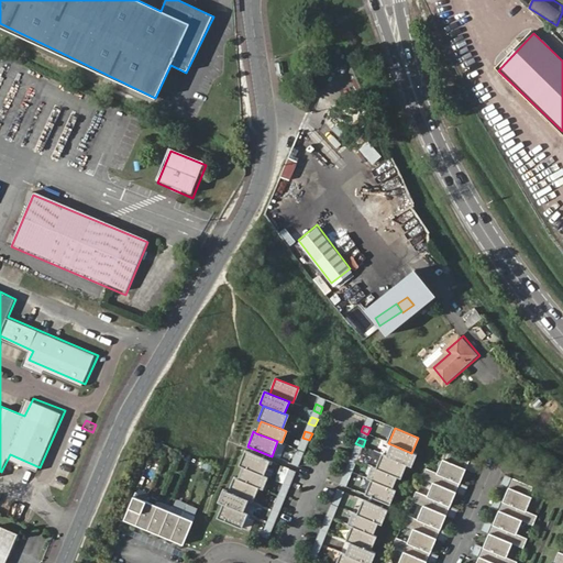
[(300,442),(298,449),(305,452),(308,445),(300,442)]
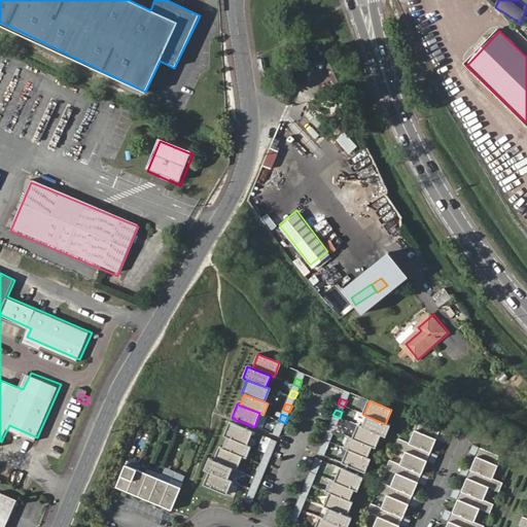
[(385,424),(369,417),(363,428),(381,435),(385,436),(390,426),(385,424)]
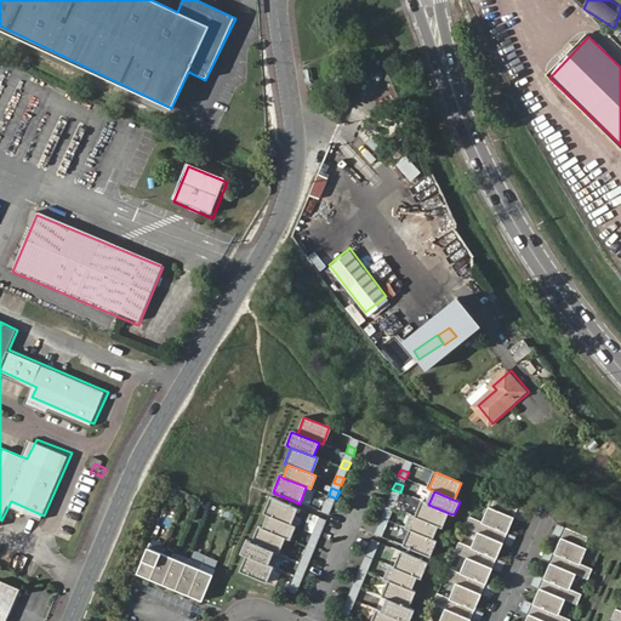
[(507,530),(517,505),(502,499),(495,496),(490,506),(488,505),(482,520),(507,530)]
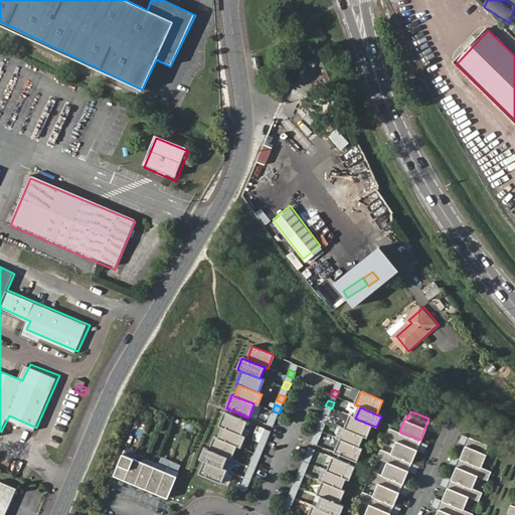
[(322,412),(320,418),(326,421),(329,415),(322,412)]
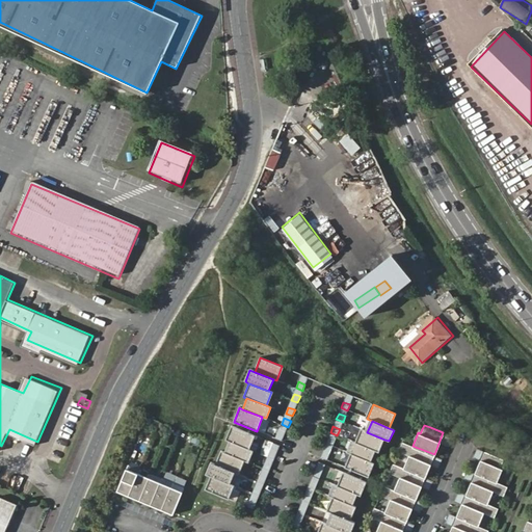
[(254,435),(232,427),(227,441),(230,442),(248,449),(254,435)]
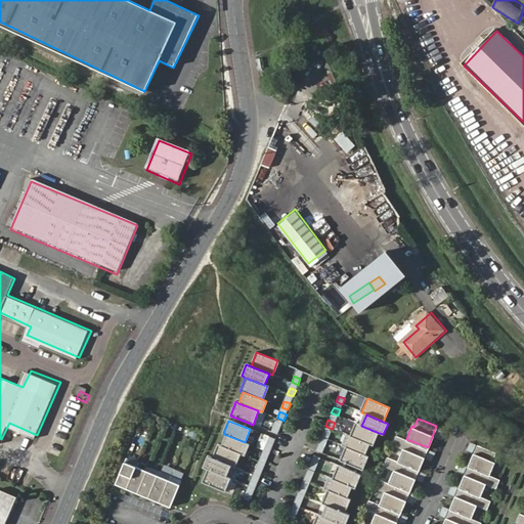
[(361,426),(357,424),(351,437),(369,445),(373,446),(379,433),(361,426)]
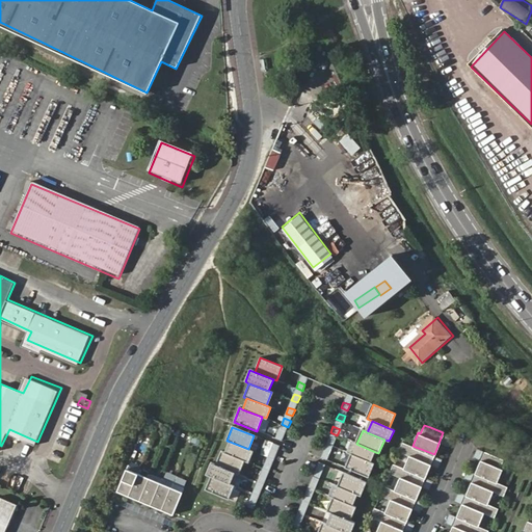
[(278,432),(275,439),(283,441),(285,435),(278,432)]
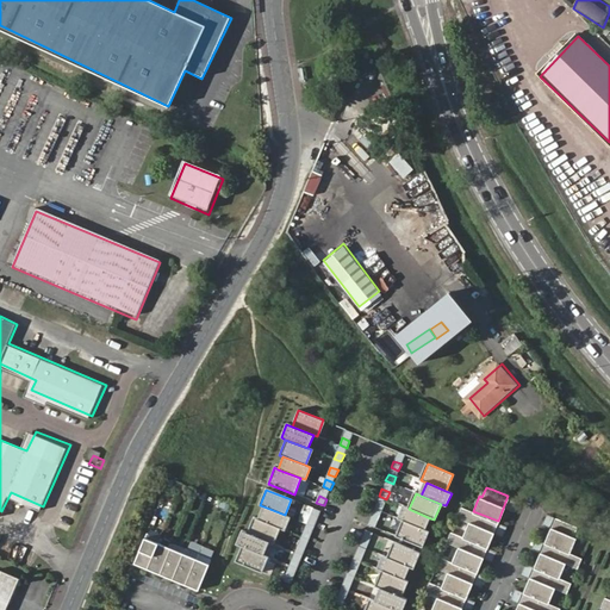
[(377,502),(373,509),(381,512),(384,505),(377,502)]
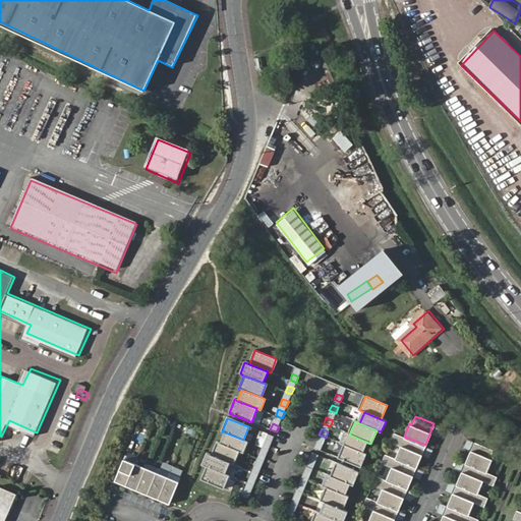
[(225,432),(221,444),(239,451),(243,452),(247,441),(243,440),(225,432)]
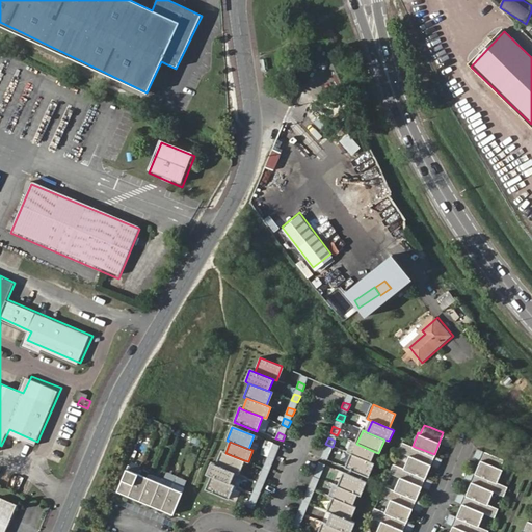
[(356,444),(352,442),(347,453),(352,455),(370,462),(375,452),(356,444)]
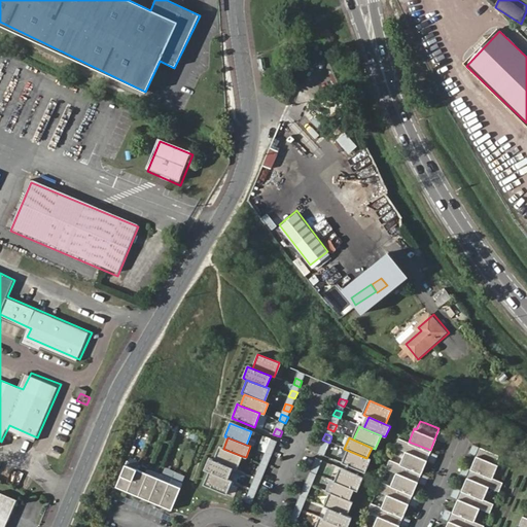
[(421,471),(430,450),(409,442),(398,437),(394,447),(406,451),(400,463),(421,471)]
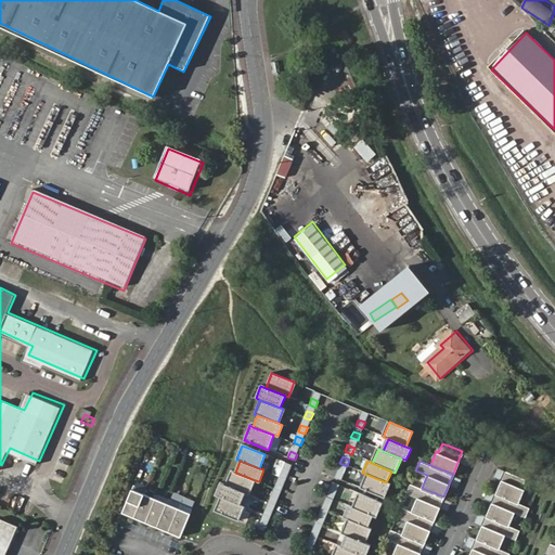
[(235,473),(231,470),(226,485),(245,492),(249,494),(255,480),(235,473)]
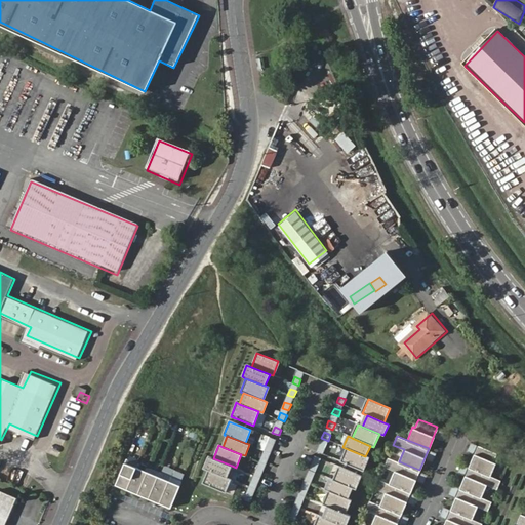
[(268,445),(265,450),(272,453),(274,447),(268,445)]
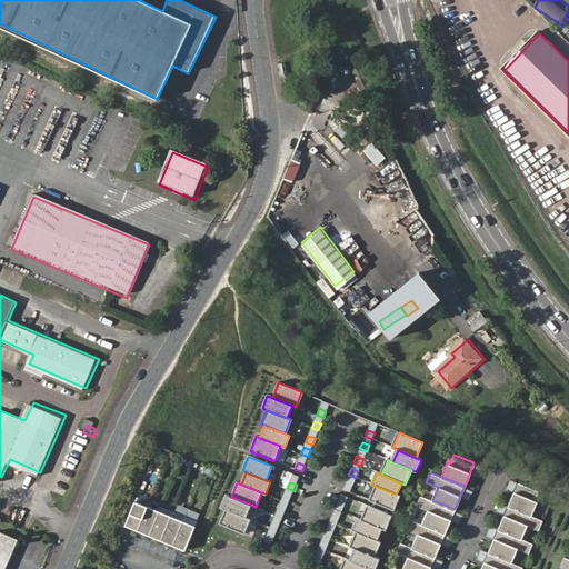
[(346,482),(342,489),(349,492),(352,486),(346,482)]
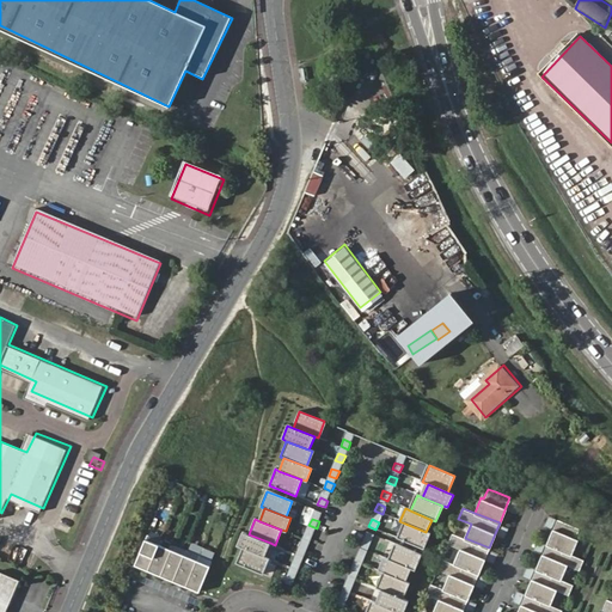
[(569,554),(579,528),(561,521),(557,530),(556,530),(554,536),(551,534),(546,544),(551,546),(569,554)]
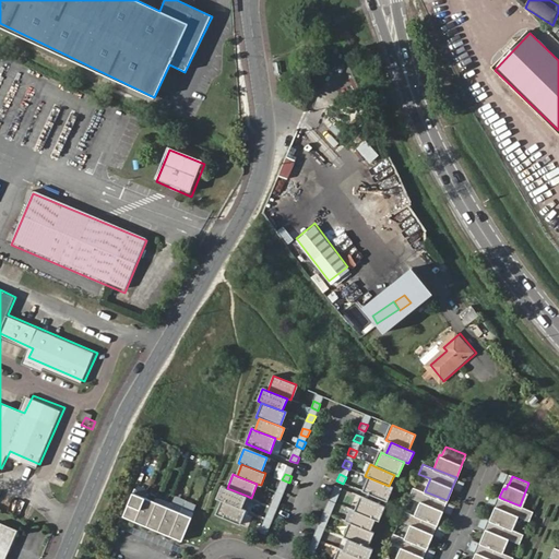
[(389,486),(370,478),(364,492),(387,501),(393,487),(389,486)]
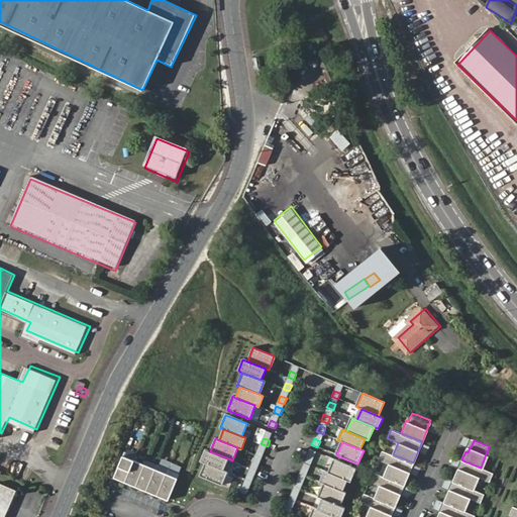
[(259,448),(256,454),(264,456),(266,451),(259,448)]
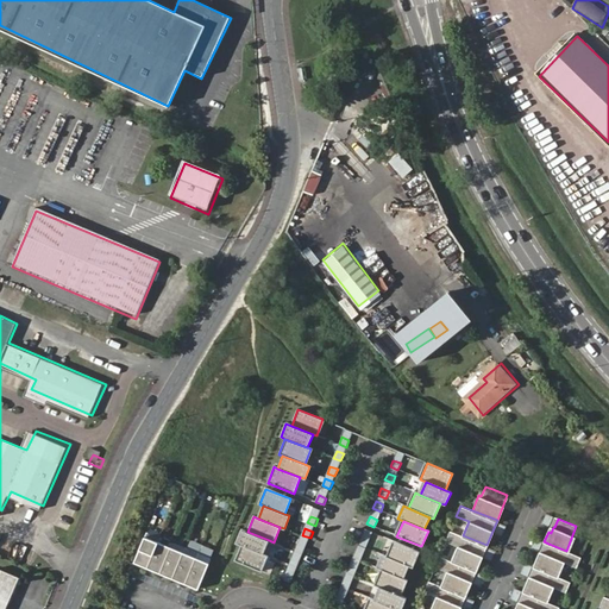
[(248,532),(242,529),(237,544),(242,546),(264,554),(269,540),(248,532)]
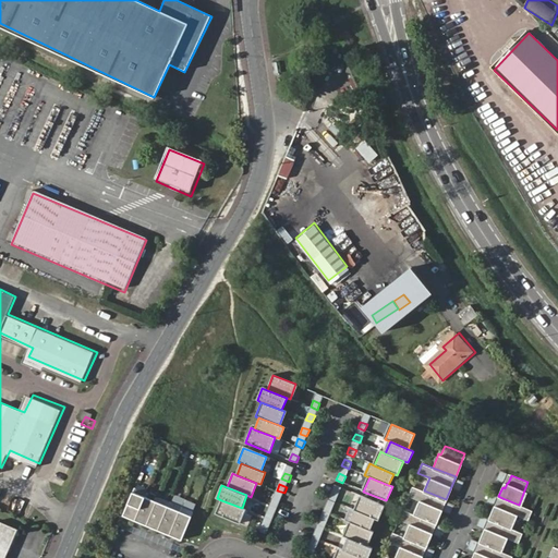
[(424,490),(412,486),(408,496),(420,500),(414,513),(432,521),(437,522),(446,499),(424,490)]
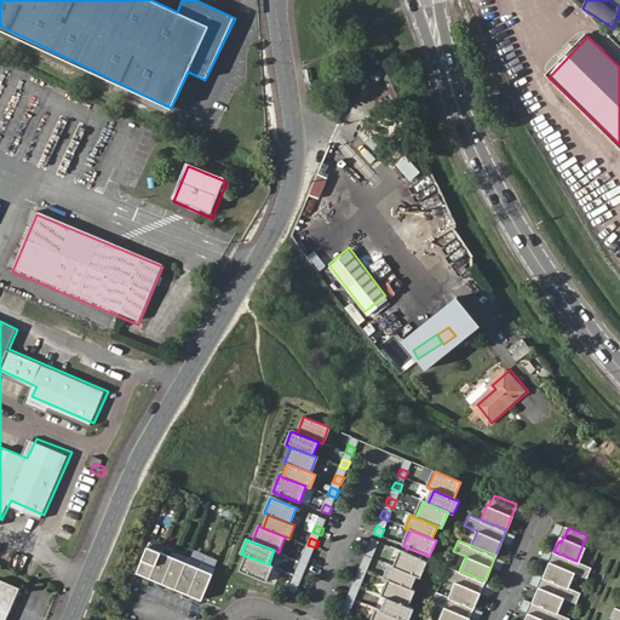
[(161,551),(148,546),(137,573),(150,578),(161,551)]
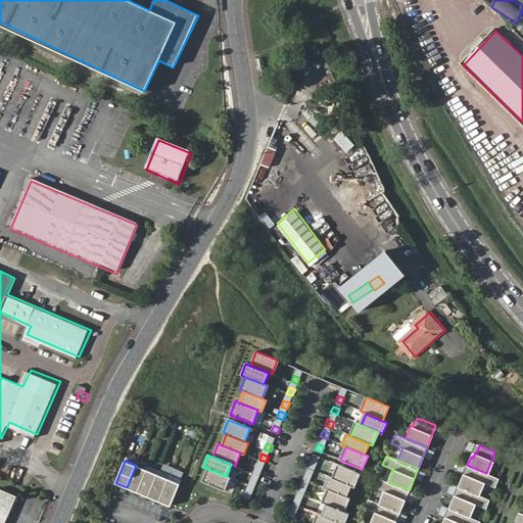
[(310,462),(307,468),(314,471),(316,465),(310,462)]
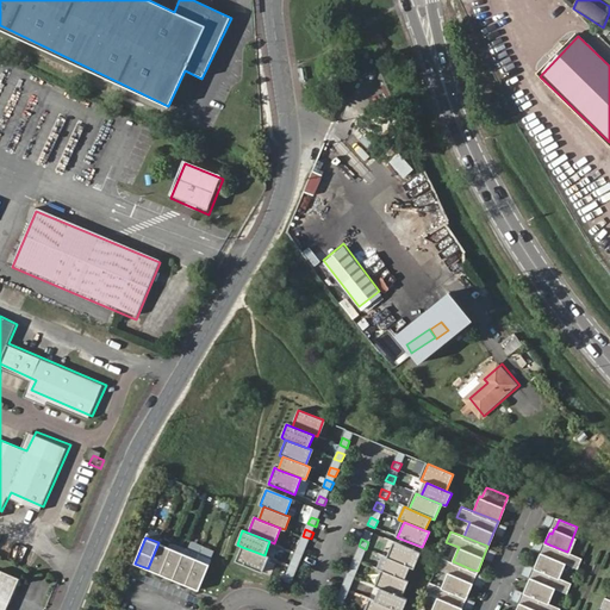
[(172,547),(159,542),(148,568),(161,574),(172,547)]
